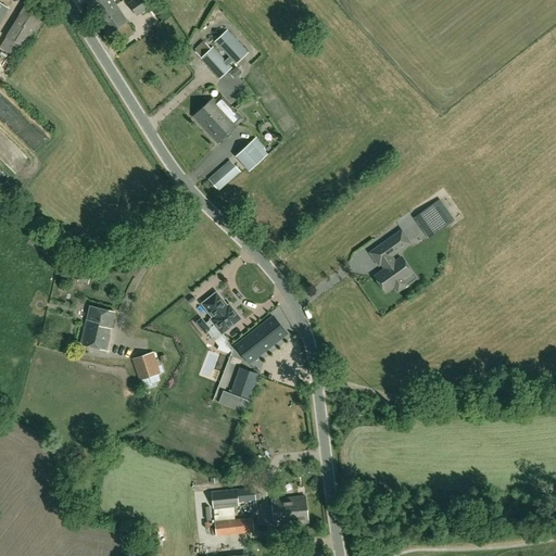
[(0,49),(19,61),(49,12),(30,0),(29,0),(0,48),(0,49)]
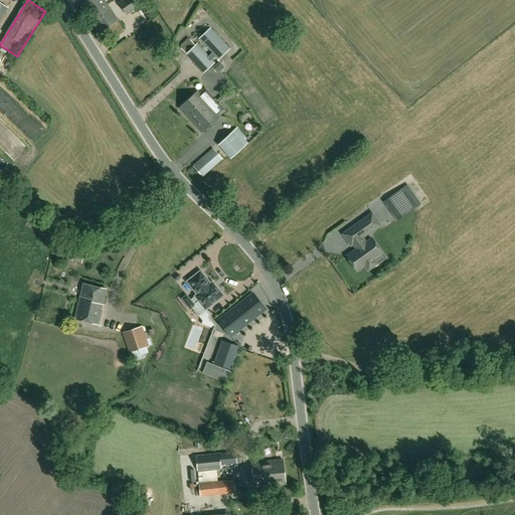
[(118,20),(104,0),(81,0),(79,2),(100,32),(118,20)]
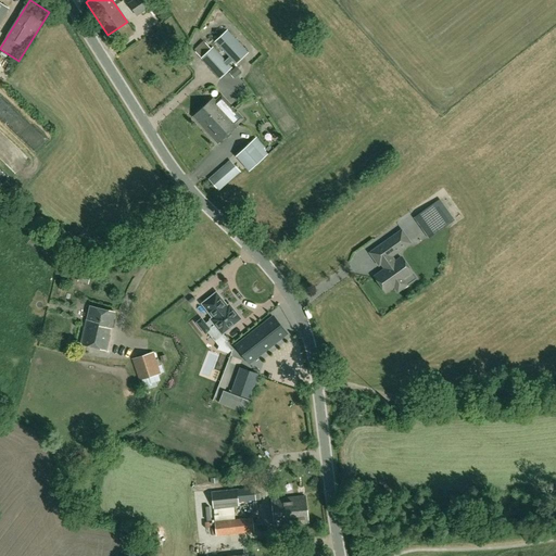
[(137,15),(152,4),(148,0),(134,0),(129,4),(137,15)]
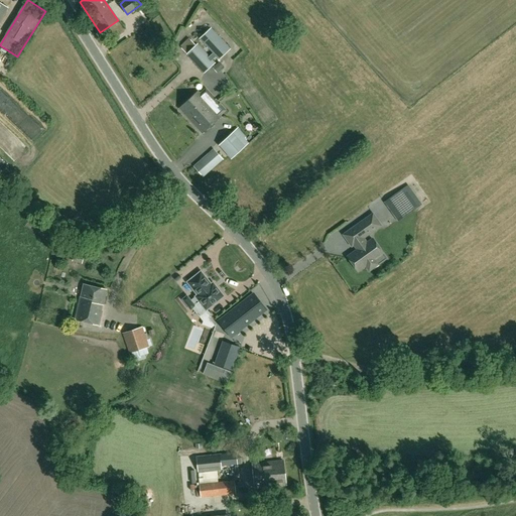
[(180,48),(186,54),(205,74),(214,65),(211,61),(217,56),(219,59),(229,50),(210,29),(200,38),(213,52),(208,57),(190,39),(180,48)]
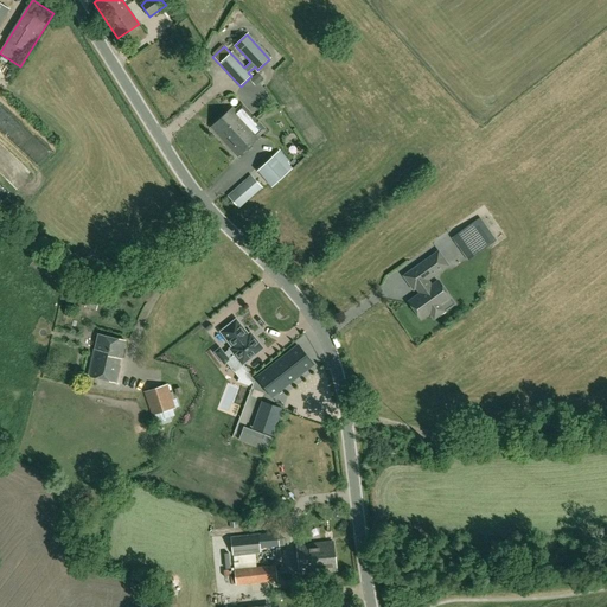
[(263,84),(269,76),(264,72),(259,81),(263,84)]
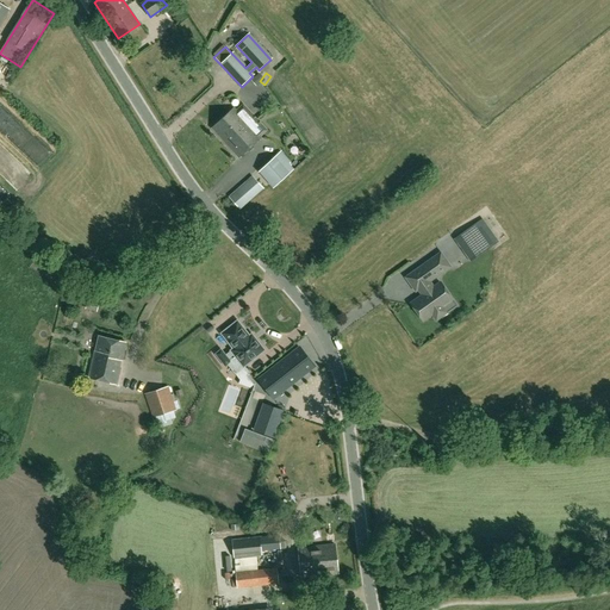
[(212,129),(225,143),(248,123),(234,109),(212,129)]
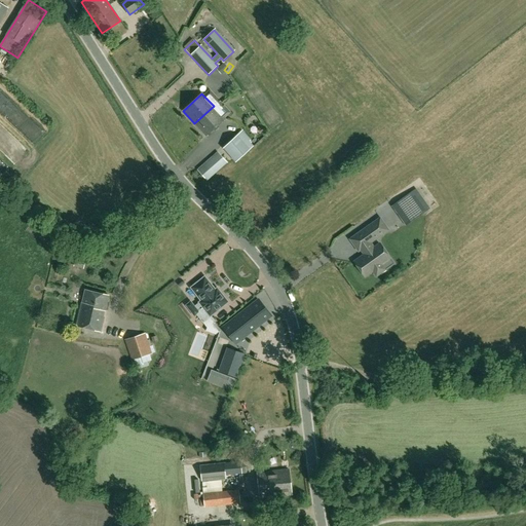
[(225,118),(214,106),(194,123),(205,136),(225,118)]
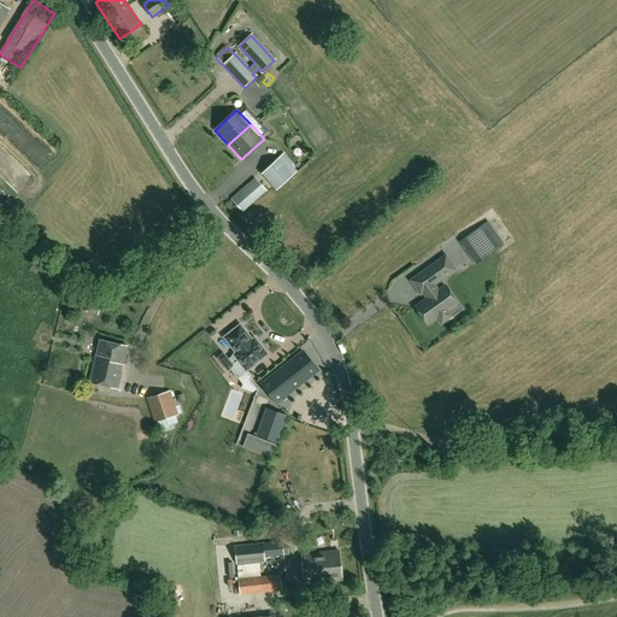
[(285,153),(262,174),(276,191),(301,168),(297,163),(295,164),(285,153)]
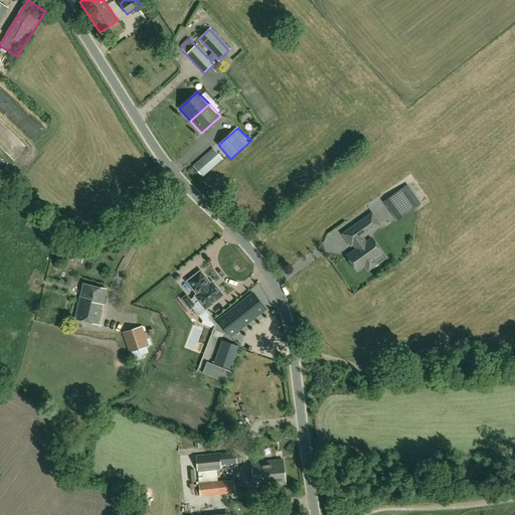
[(213,149),(193,167),(202,176),(222,159),(213,149)]
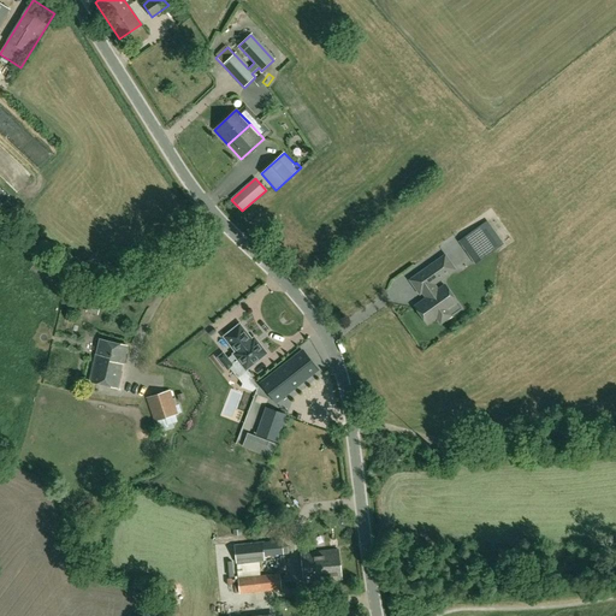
[(474,266),(503,246),(486,223),(458,243),(474,266)]
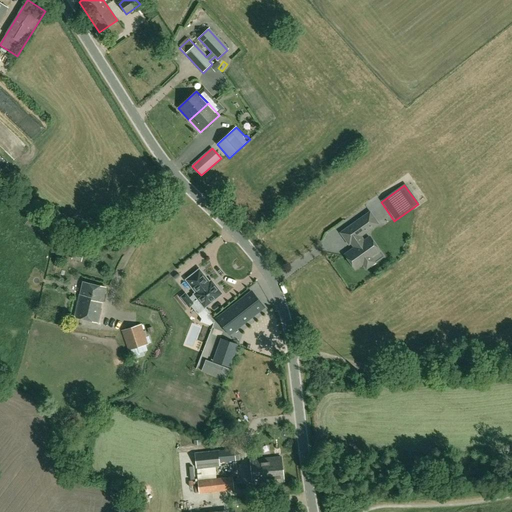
[(363,264),(367,269),(376,262),(370,254),(378,248),(370,237),(364,241),(361,236),(378,224),(370,212),(341,233),(349,244),(353,241),(356,244),(355,247),(345,254),(356,269),(363,264)]
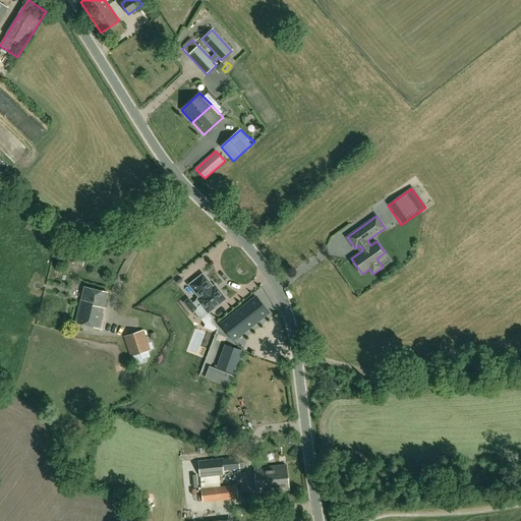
[(60,252),(66,243),(58,239),(52,247),(60,252)]
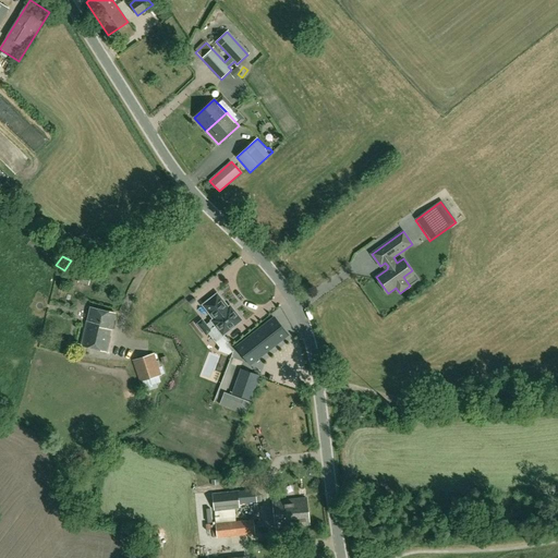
[(216,325),(223,336),(231,330),(230,328),(241,320),(240,319),(241,317),(237,313),(235,313),(230,306),(228,308),(220,299),(219,300),(216,295),(204,305),(215,319),(206,325),(202,319),(197,324),(206,336),(211,331),(210,329),(216,325)]
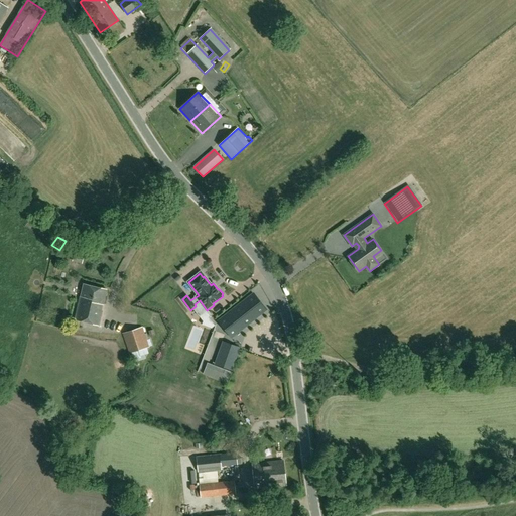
[(103,305),(107,290),(84,284),(81,296),(76,319),(99,326),(102,310),(101,310),(103,305)]
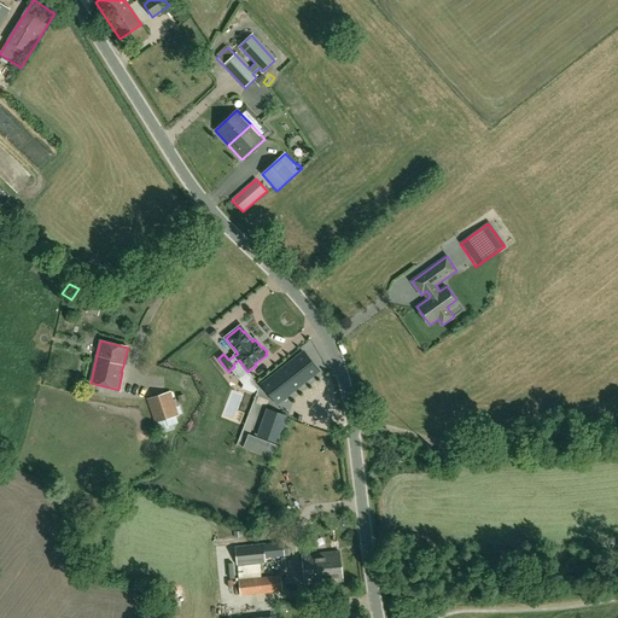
[(277,403),(314,374),(319,371),(304,351),(262,385),(277,403)]
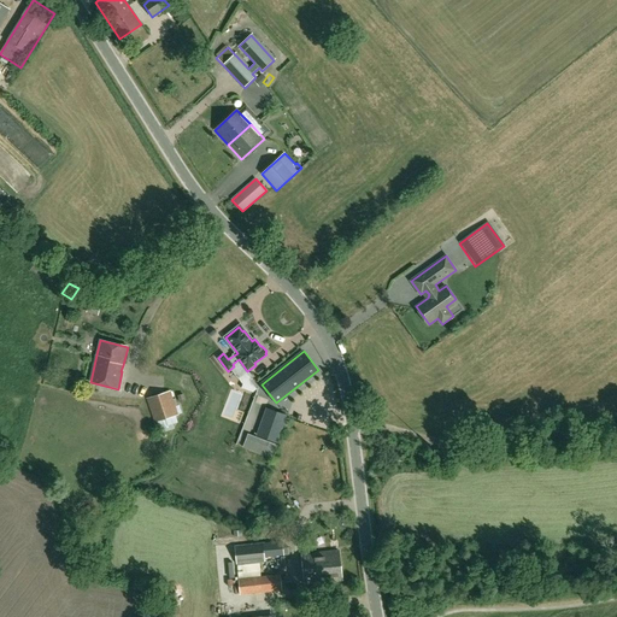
[(154,423),(178,416),(171,391),(147,398),(154,423)]
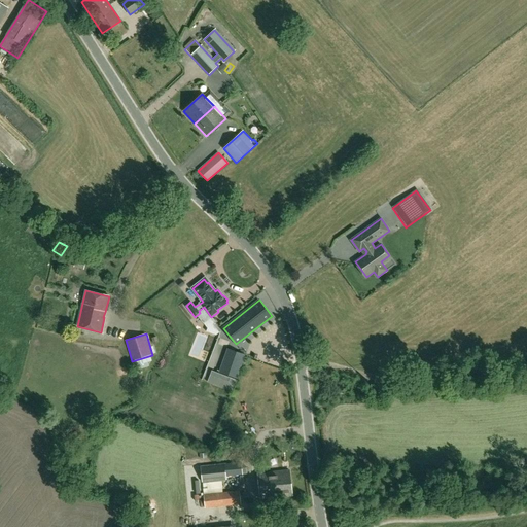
[(236,378),(244,355),(229,349),(220,372),(236,378)]
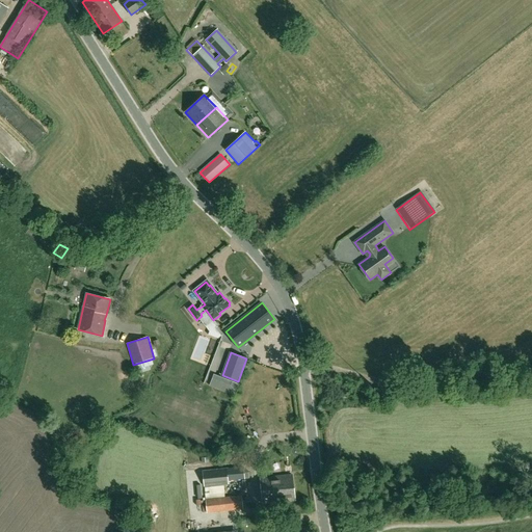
[(284,372),(286,366),(271,363),(269,369),(284,372)]
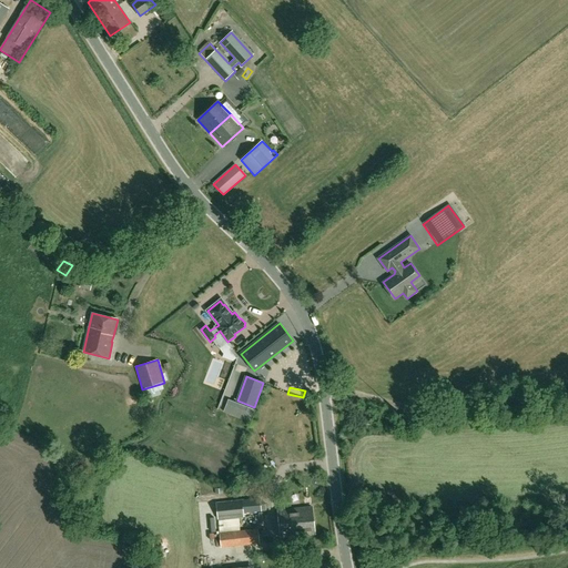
[(209,411),(208,418),(220,419),(221,411),(209,411)]
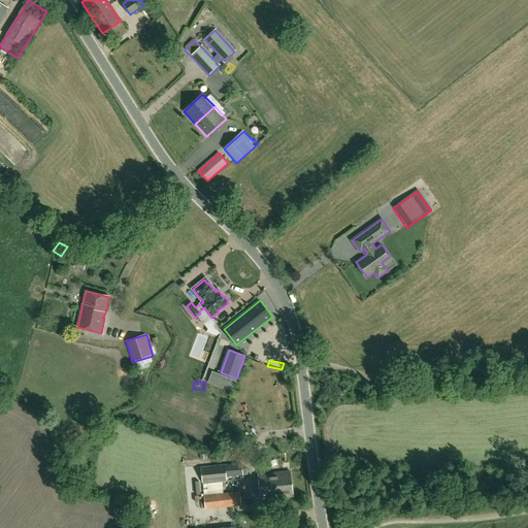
[(375,388),(372,396),(378,398),(382,390),(375,388)]
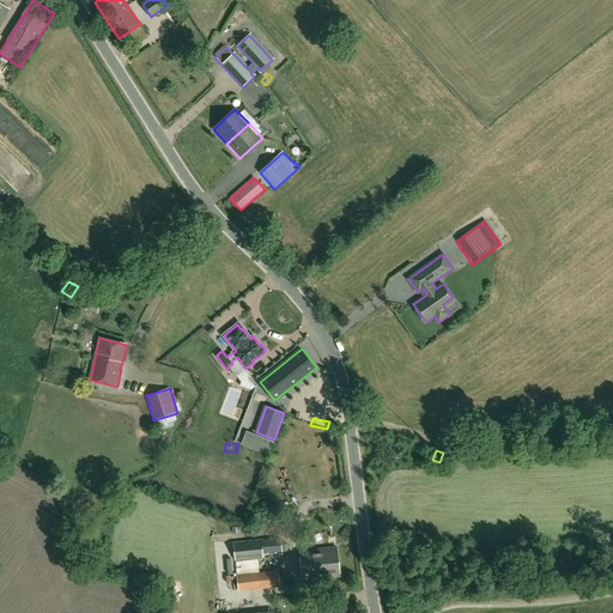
[(281,539),(235,544),(236,560),(263,558),(263,554),(283,552),(281,539)]
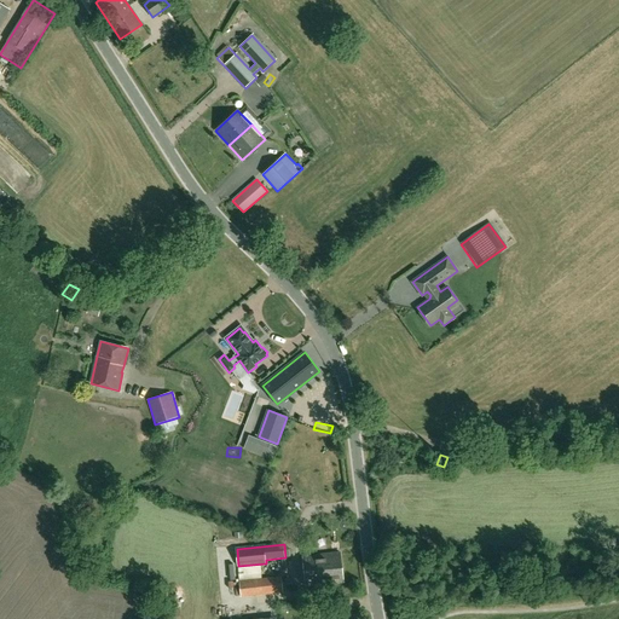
[(304,556),(306,586),(343,583),(341,553),(304,556)]
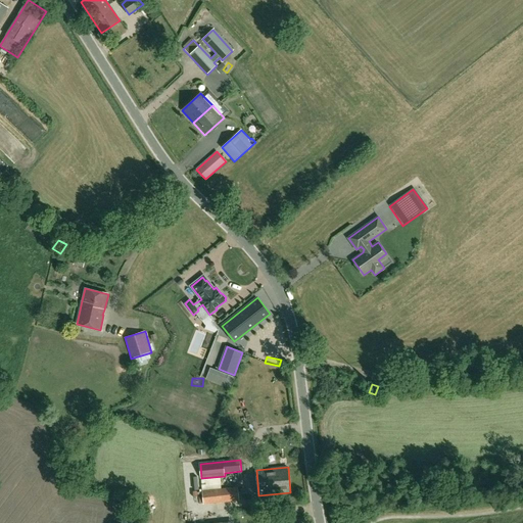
[(239,502),(238,487),(202,490),(203,505),(239,502)]
